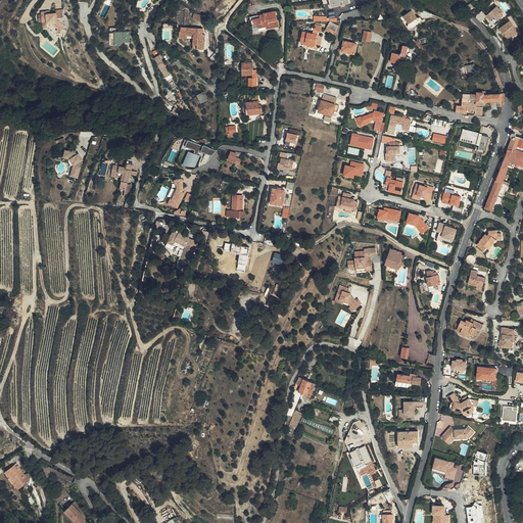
[(493,22),(503,14),(501,11),(502,10),(496,4),(486,14),(493,22)]
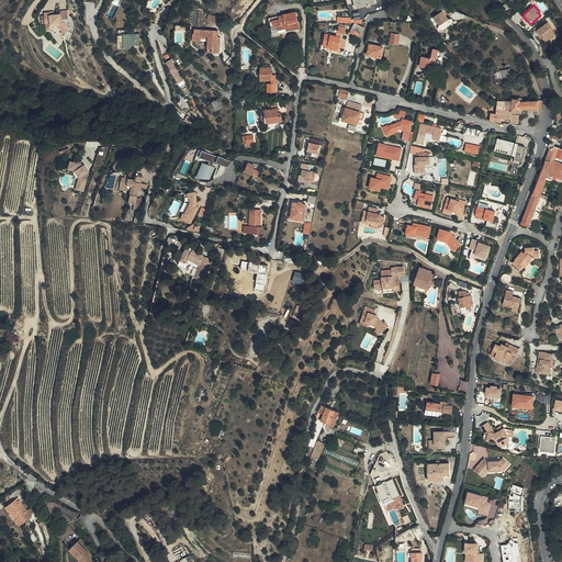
[(63,18),(62,12),(52,12),(52,10),(46,10),(46,13),(43,13),(43,21),(46,20),(46,27),(52,27),(64,35),(74,25),(70,22),(69,17),(63,18)]
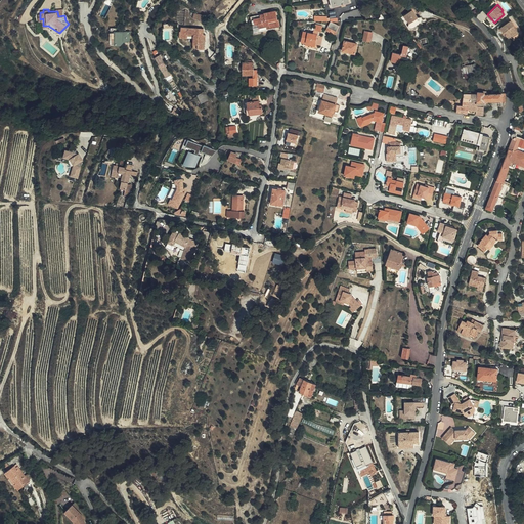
[(410,23),(419,16),(412,9),(404,14),(410,23)]
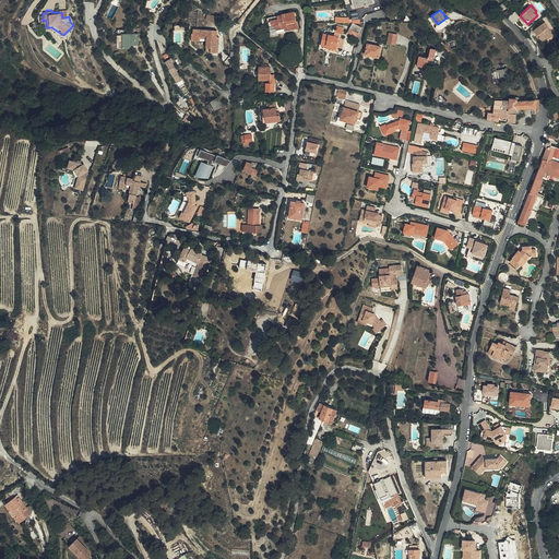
[(286,28),(287,32),(299,30),(297,21),(296,21),(296,19),(297,19),(296,13),(294,13),(294,12),(283,14),(283,15),(278,16),(280,19),(270,21),(271,27),(274,26),(275,31),(283,28),(286,28)]
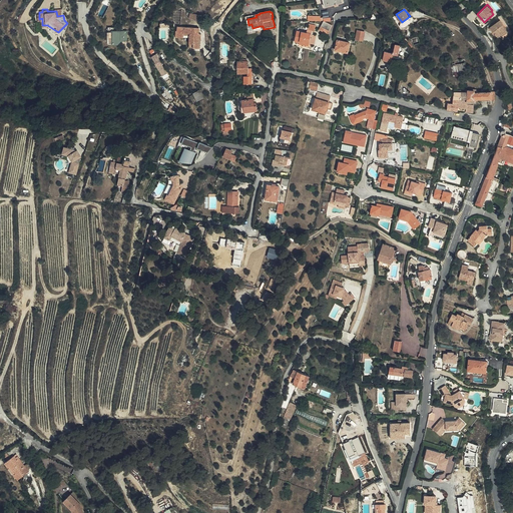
[(56,33),(58,32),(47,25),(42,25),(42,18),(39,19),(39,12),(36,12),(37,29),(43,29),(43,27),(46,27),(56,33)]
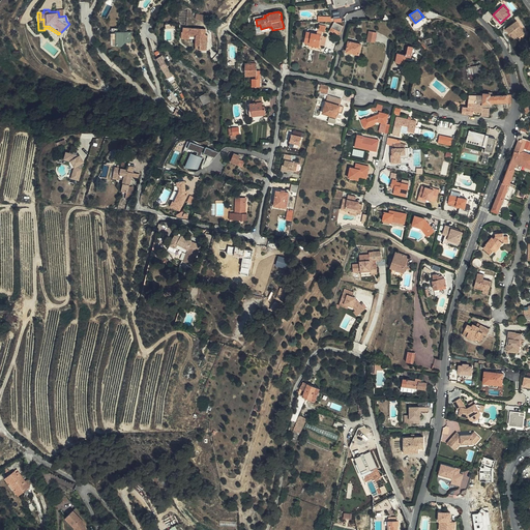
[(514,36),(518,33),(525,28),(517,19),(507,27),(514,36)]
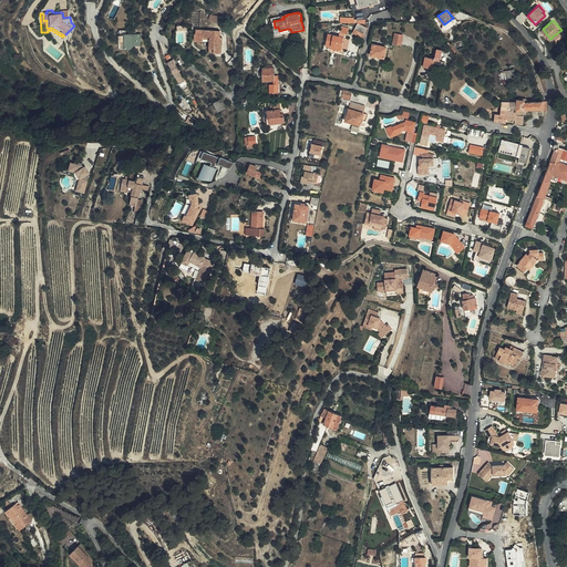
[(358,23),(354,30),(364,34),(368,28),(358,23)]
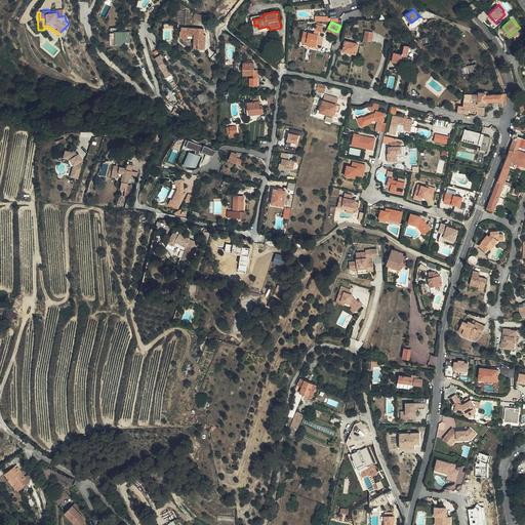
[(204,34),(204,28),(183,27),(183,31),(182,30),(180,38),(188,38),(189,34),(196,34),(195,45),(199,45),(198,48),(205,49),(206,34),(204,34)]
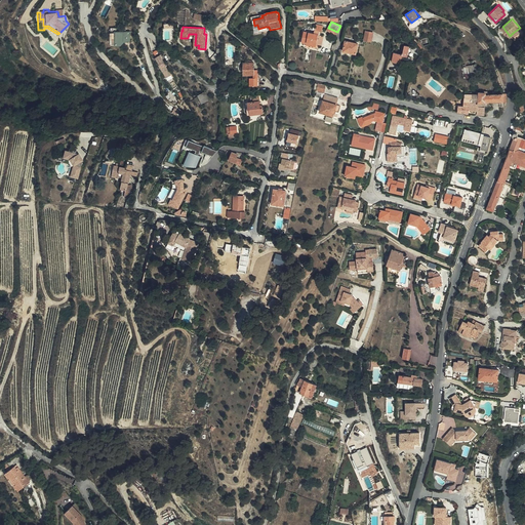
[(131,40),(131,31),(117,31),(117,28),(112,28),(112,45),(122,45),(125,41),(131,40)]
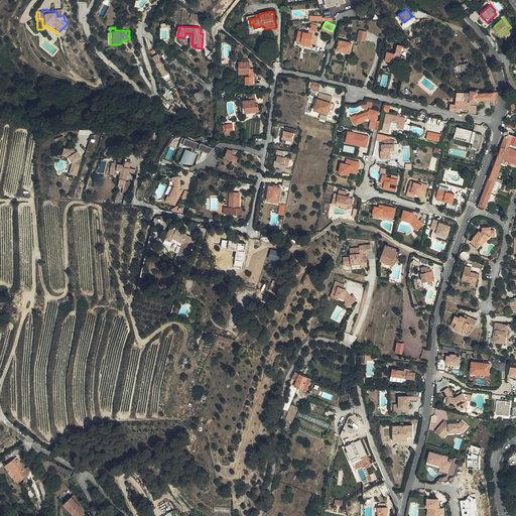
[(313,34),(308,33),(298,31),(296,42),(301,43),(301,41),(311,43),(313,34)]
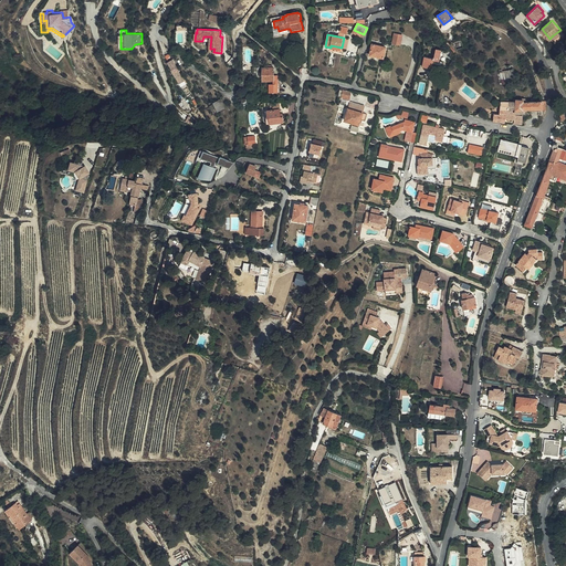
[(400,46),(402,37),(396,34),(392,44),(400,46)]
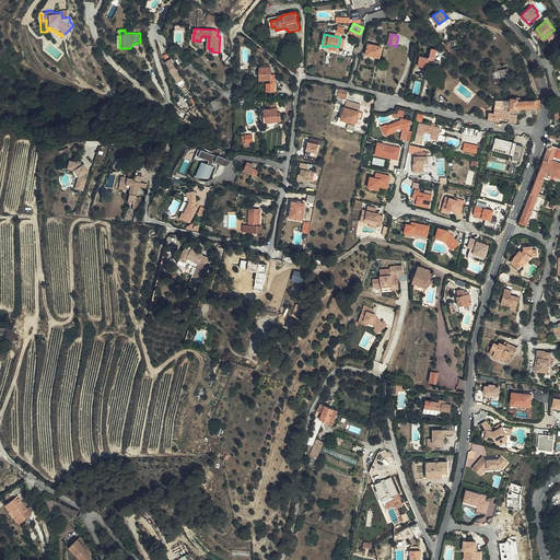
[(378,59),(382,47),(369,44),(366,55),(371,56),(371,57),(378,59)]
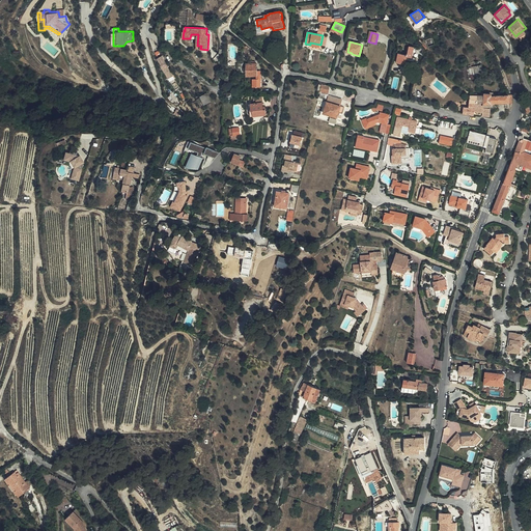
[(415,62),(416,58),(412,57),(414,48),(409,47),(408,56),(397,54),(396,63),(404,64),(406,60),(415,62)]
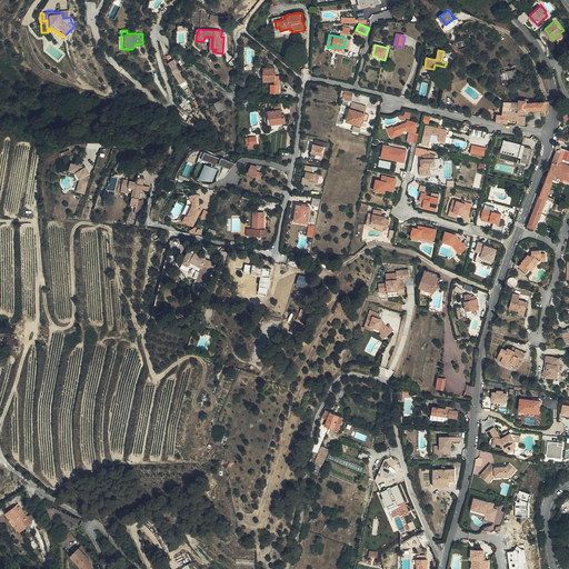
[(169,62),(173,69),(175,70),(179,67),(173,59),(169,62)]
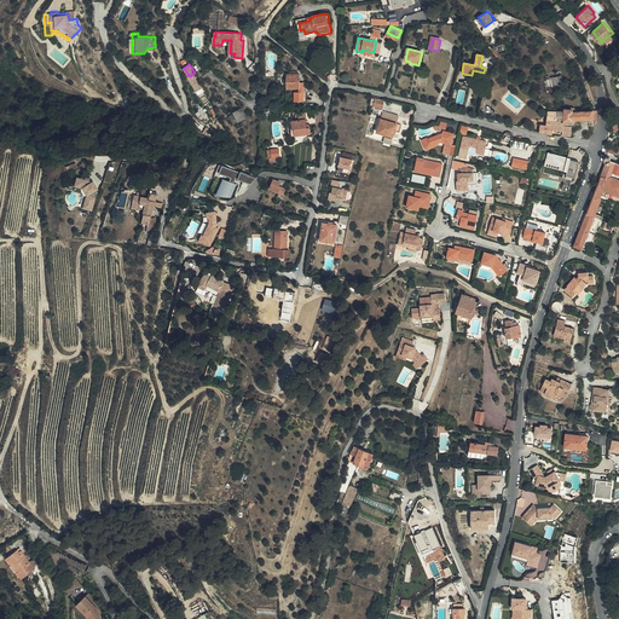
[(192,85),(200,81),(195,73),(190,76),(189,75),(187,76),(192,85)]
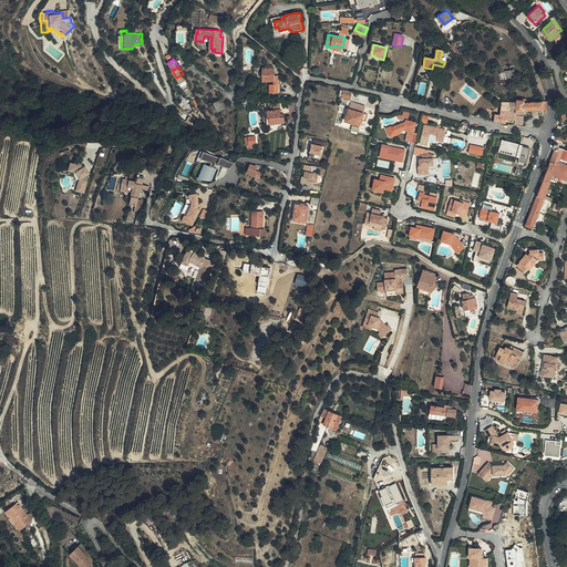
[(274,75),(274,69),(263,69),(263,81),(274,81),(274,82),(278,82),(278,75),(274,75)]
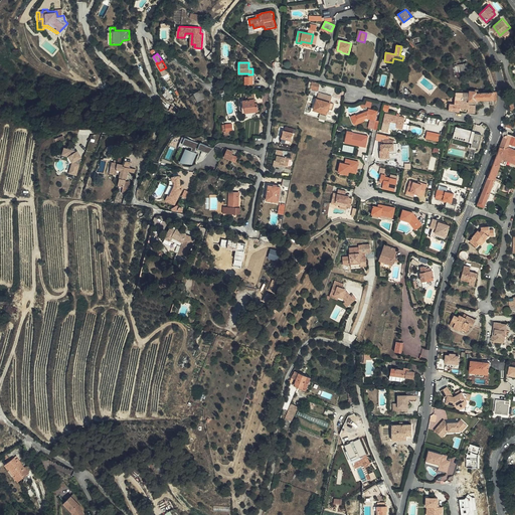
[(459,64),(461,74),(470,72),(468,62),(459,64)]
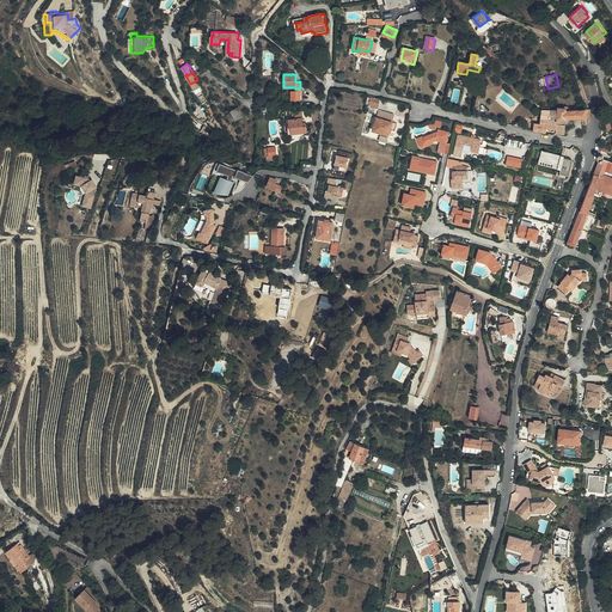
[(372,98),(369,106),(378,109),(380,99),(372,98)]
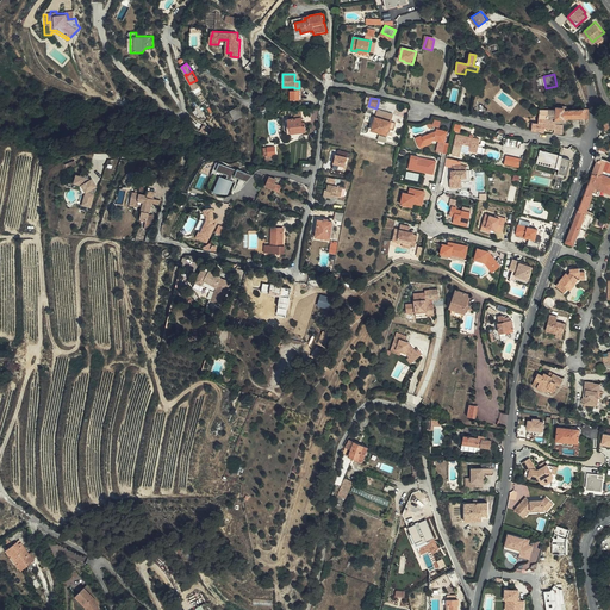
[(589,113),(589,109),(566,110),(566,106),(561,106),(561,109),(556,109),(556,111),(554,134),(562,135),(562,126),(570,125),(571,117),(585,117),(585,119),(589,119),(589,113)]
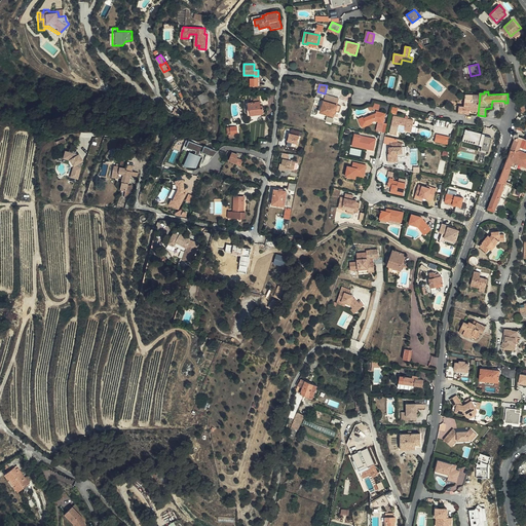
[(199,95),(201,102),(209,100),(207,92),(199,95)]
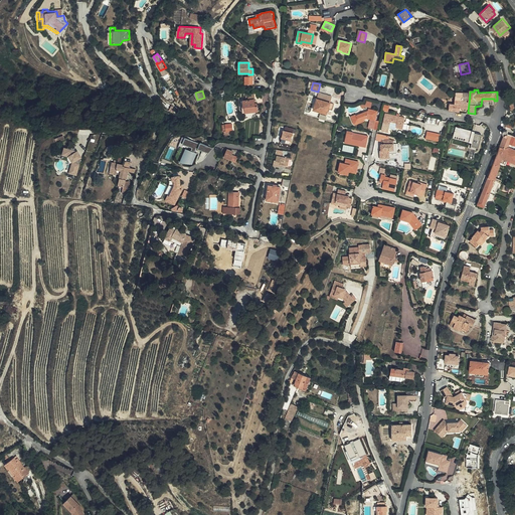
[(449,111),(460,112),(462,94),(458,93),(458,91),(456,91),(455,105),(450,104),(449,111)]
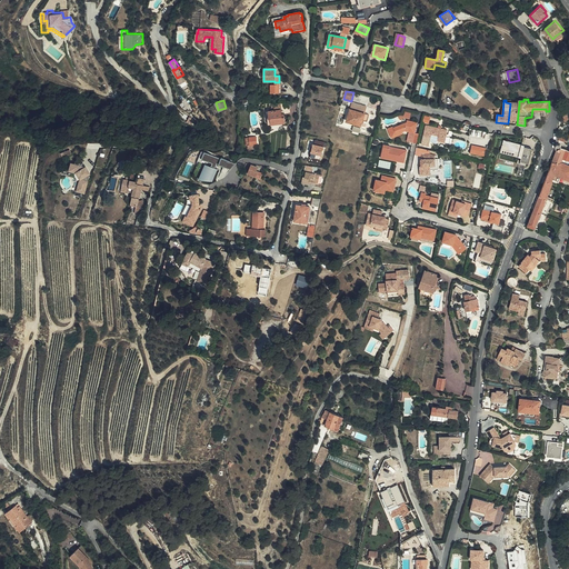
[(508,123),(517,125),(519,103),(510,103),(508,123)]
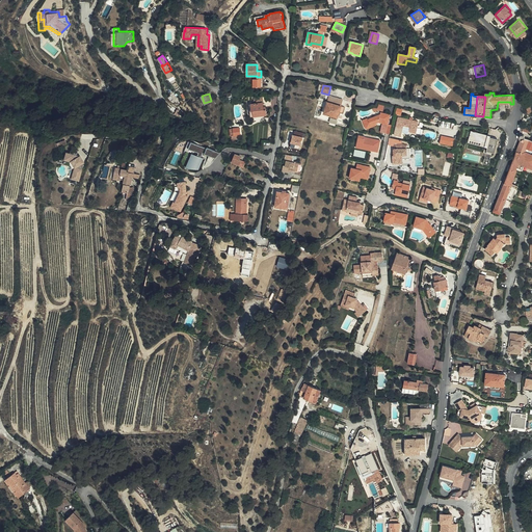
[(338,117),(341,106),(327,102),(323,113),(338,117)]
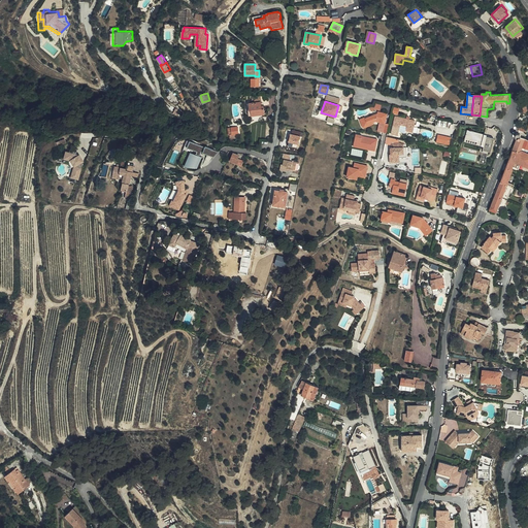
[(265,114),(264,106),(262,106),(261,102),(249,103),(250,110),(251,110),(252,116),(265,114)]
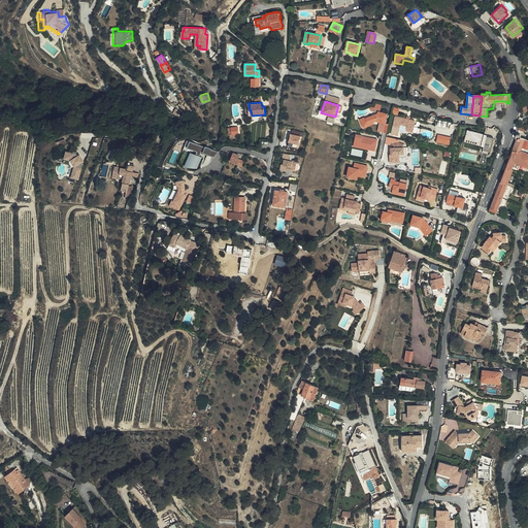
[(387,113),(380,112),(378,114),(376,113),(366,118),(366,117),(360,119),(362,123),(367,122),(367,123),(374,121),(374,122),(385,124),(387,113)]
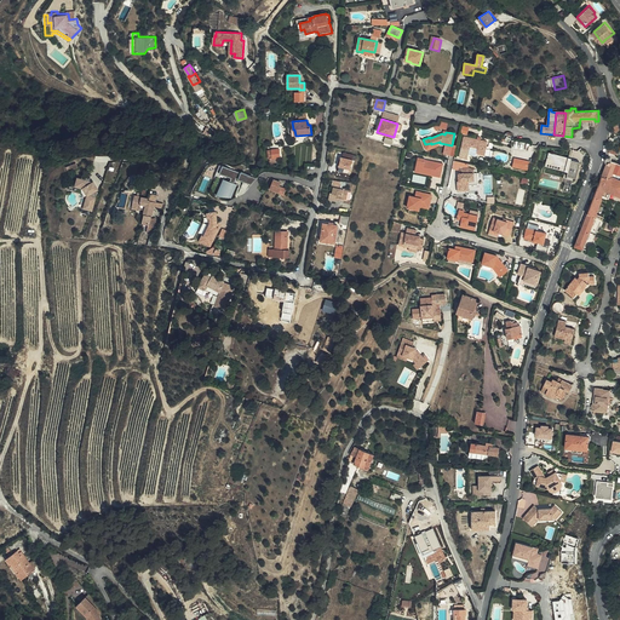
[(481,141),(478,141),(464,137),(459,159),(468,160),(470,148),(478,149),(477,155),(484,158),(487,143),(481,141)]
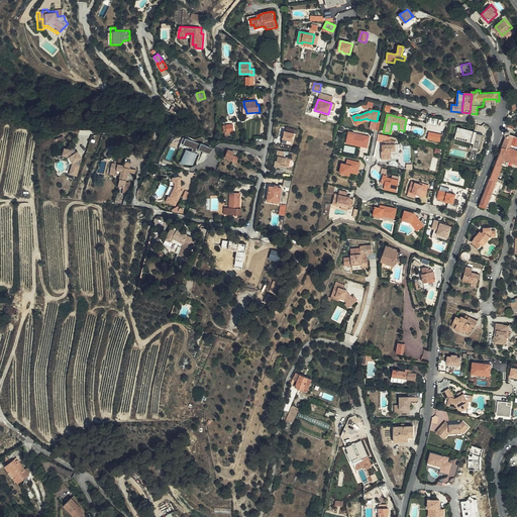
[(226,125),(227,131),(225,131),(225,135),(232,135),(232,131),(233,131),(233,124),(226,125)]
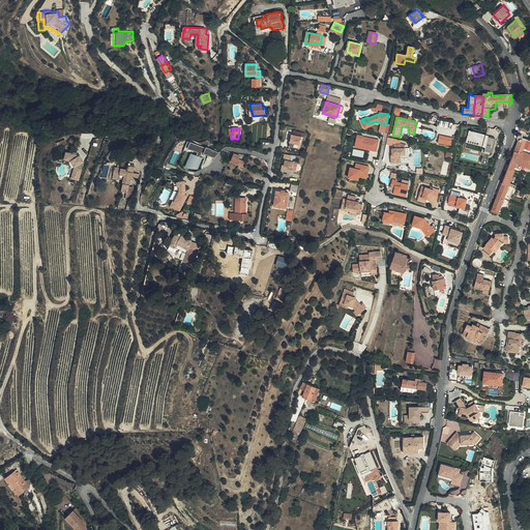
[(489,135),(470,130),(470,133),(469,133),(469,136),(469,137),(480,139),(480,142),(488,144),(487,146),(487,149),(493,150),(496,138),(489,137),(489,135)]
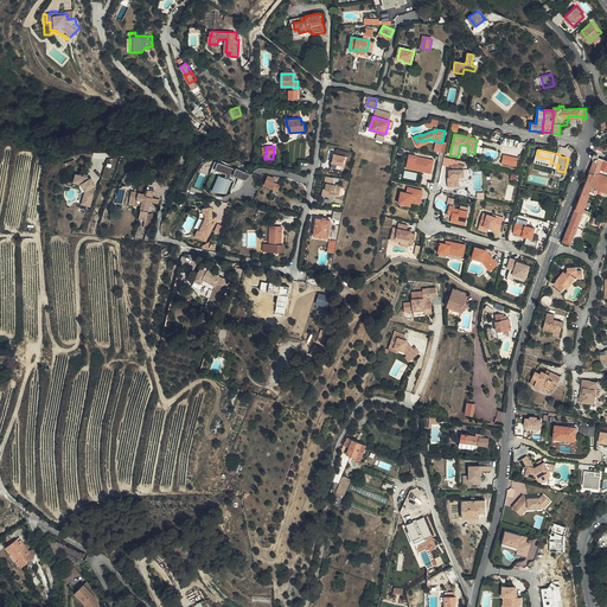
[(346,157),(334,153),(331,166),(343,168),(346,157)]
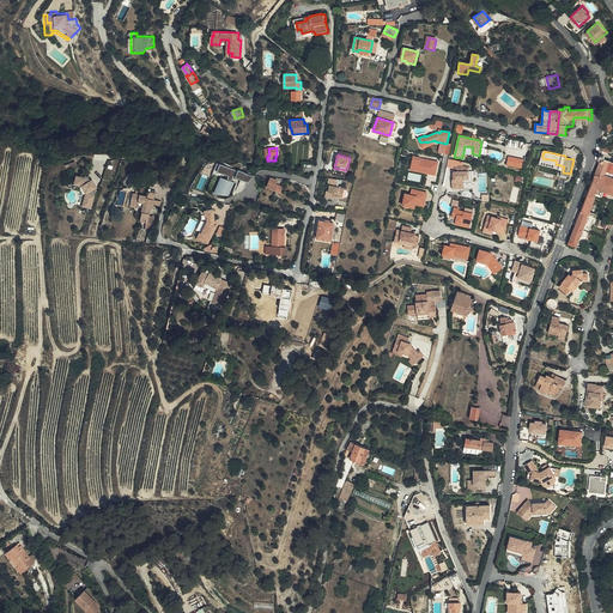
[(414,155),(412,165),(420,168),(420,170),(436,174),(438,162),(422,157),(414,155)]
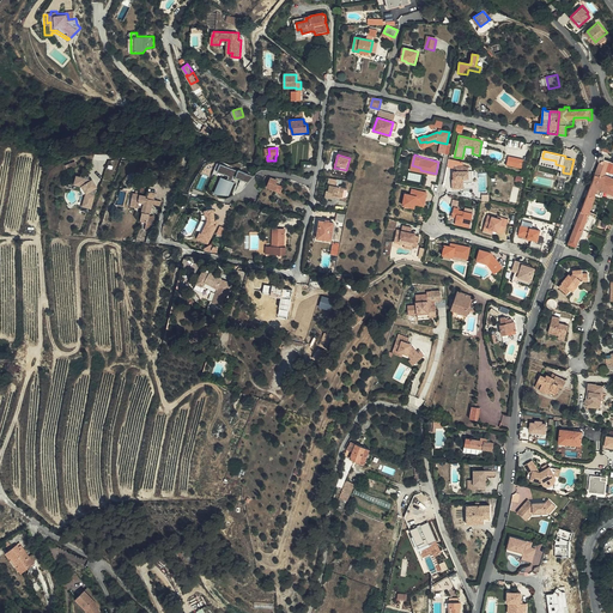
[(525,158),(509,156),(508,164),(522,168),(525,158)]
